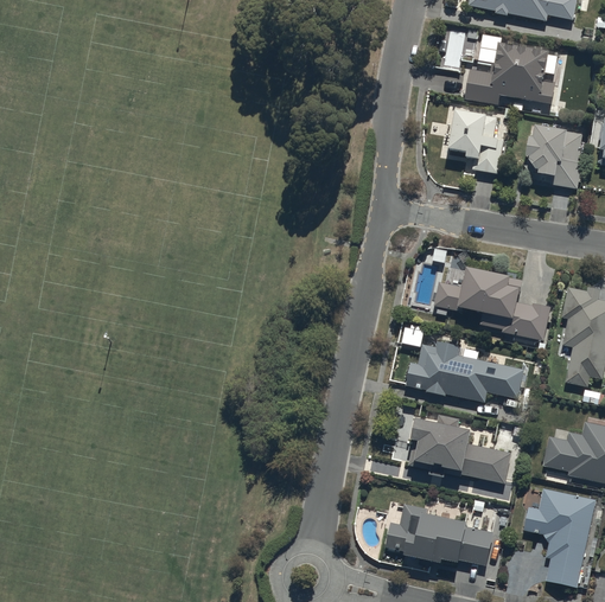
[(470,0),(469,5),(495,11),(495,13),(507,15),(507,13),(546,21),(547,15),(572,20),(575,0),(470,0)]
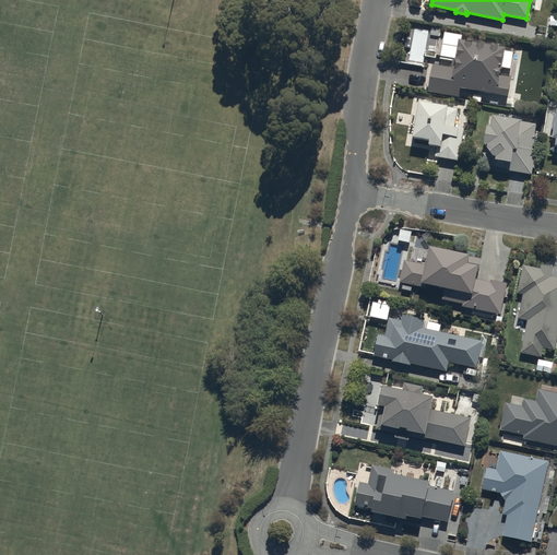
[(450,67),(431,63),(427,90),(458,95),(459,87),(507,96),(511,75),(509,74),(513,51),(498,48),(497,50),(492,49),(492,47),(484,46),(484,48),(477,47),(477,46),(473,45),(473,46),(466,45),(466,44),(459,42),(458,50),(459,50),(458,57),(455,56),(455,59),(451,58),(450,67)]
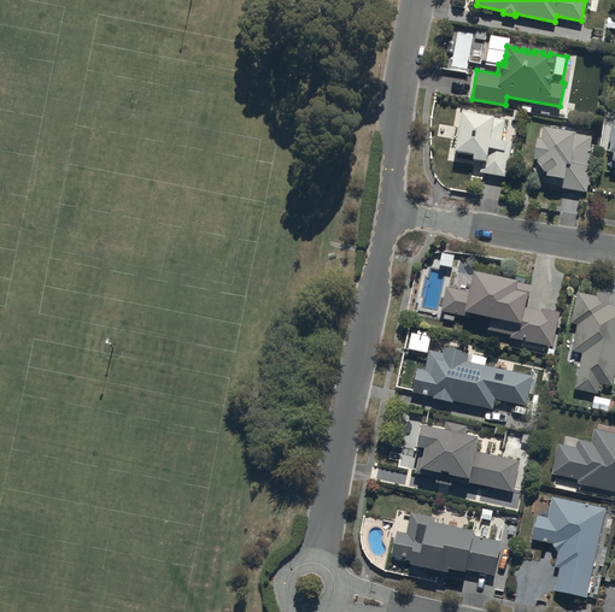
[(504,122),(463,115),(456,156),(475,158),(474,163),(481,164),(480,172),(505,177),(511,142),(501,141),(504,122)]
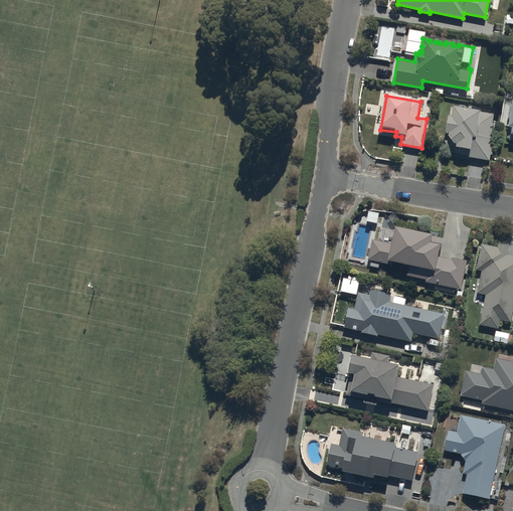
[(477,113),(455,109),(453,120),(450,119),(447,138),(444,140),(450,148),(452,147),(457,148),(456,151),(467,153),(466,157),(489,160),(494,136),(490,135),(494,113),(478,111),(477,113)]
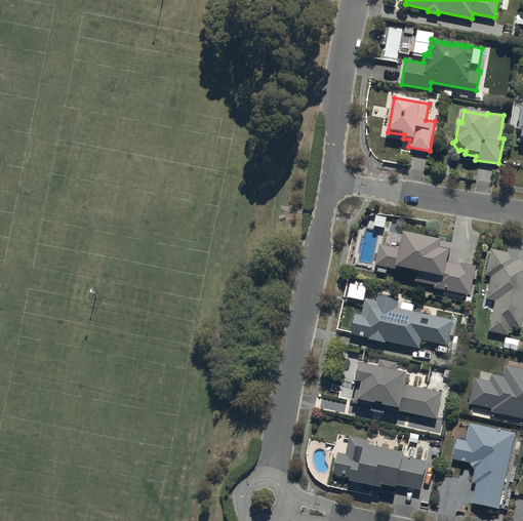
[(401,249),(379,244),(374,265),(415,274),(414,281),(434,285),(433,287),(470,295),(476,266),(460,263),(459,265),(448,262),(452,245),(404,235),(401,249)]
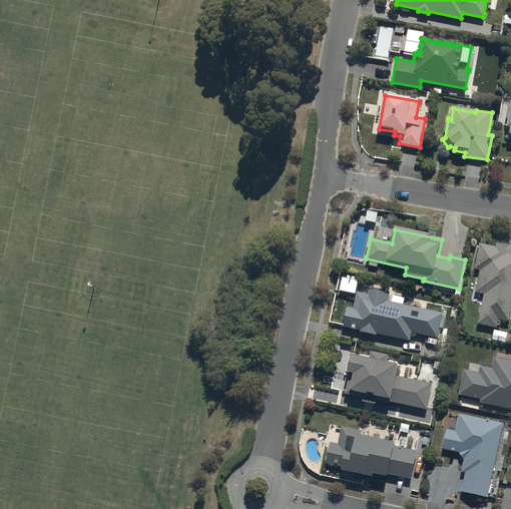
[(495,246),(479,242),(474,269),(479,270),(475,292),(483,294),(477,324),(496,328),(498,319),(508,321),(510,309),(510,253),(505,252),(507,244),(496,242),(495,246)]
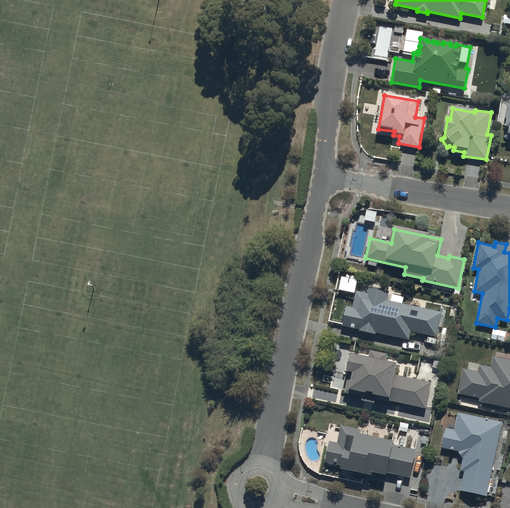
[(352,307),(346,306),(342,325),(360,329),(360,331),(375,334),(375,333),(409,340),(411,331),(436,337),(442,312),(386,300),(388,292),(369,288),(367,293),(356,291),(352,307)]
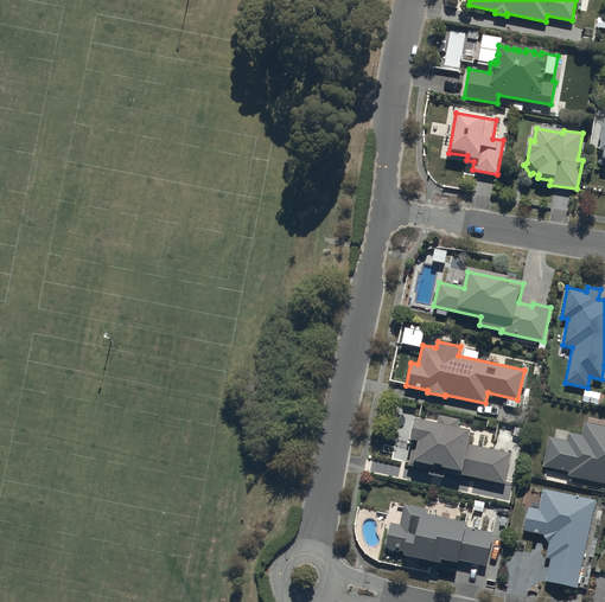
[(435,427),(416,423),(412,444),(413,444),(409,466),(431,471),(430,476),(444,479),(445,473),(464,476),(464,475),(505,485),(511,454),(471,444),(473,435),(458,431),(460,420),(439,414),(435,427)]
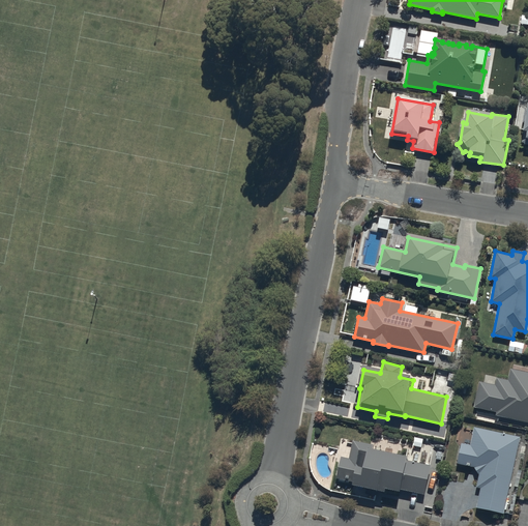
[(495,385),(479,381),(474,407),(496,411),(495,415),(527,421),(527,372),(509,369),(507,380),(496,377),(495,385)]
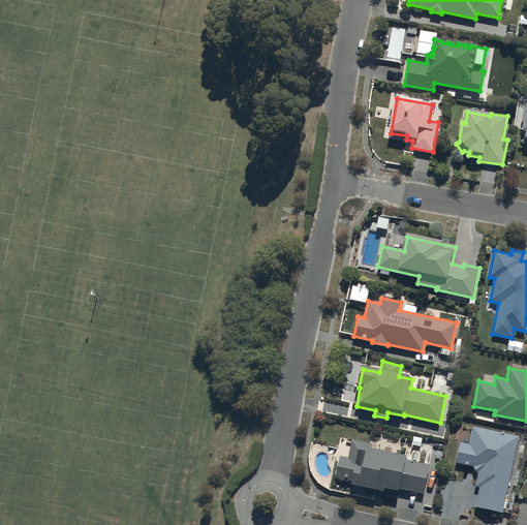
[(459,440),(454,461),(469,463),(476,471),(473,484),(478,485),(473,504),(500,511),(518,435),(472,424),(467,442),(459,440)]
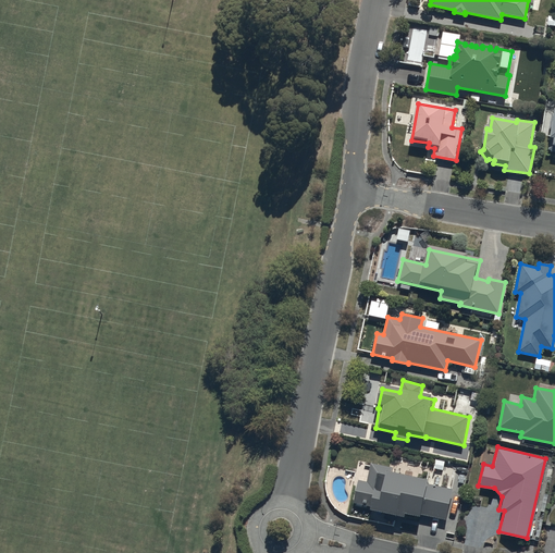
[(444,519),(452,489),(424,483),(426,480),(389,471),(390,466),(369,462),(365,480),(356,478),(350,501),(368,504),(367,510),(402,517),(403,514),(419,517),(420,514),(444,519)]
